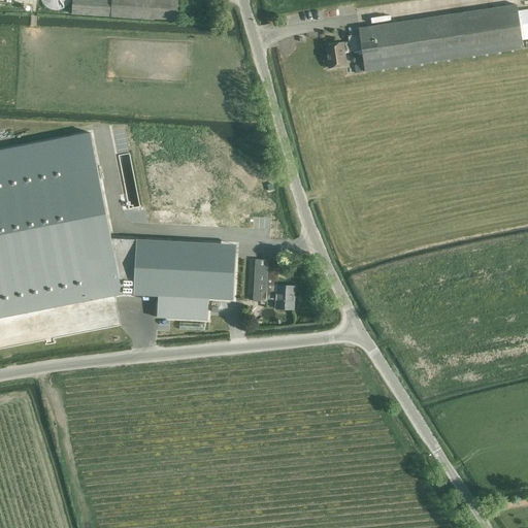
[(40,0),(41,0),(42,3),(43,5),(45,7),(47,8),(51,9),(53,10),(56,10),(59,10),(61,9),(64,8),(66,7),(68,5),(69,3),(70,0),(40,0)]
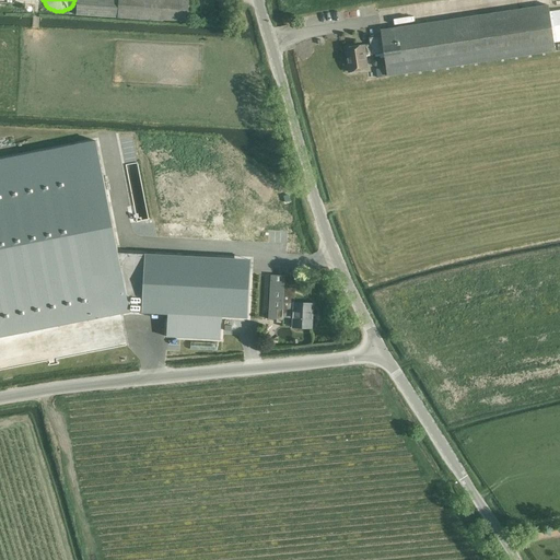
[(163,21),(163,20),(187,22),(188,12),(198,12),(198,0),(196,0),(77,0),(77,15),(163,21)]
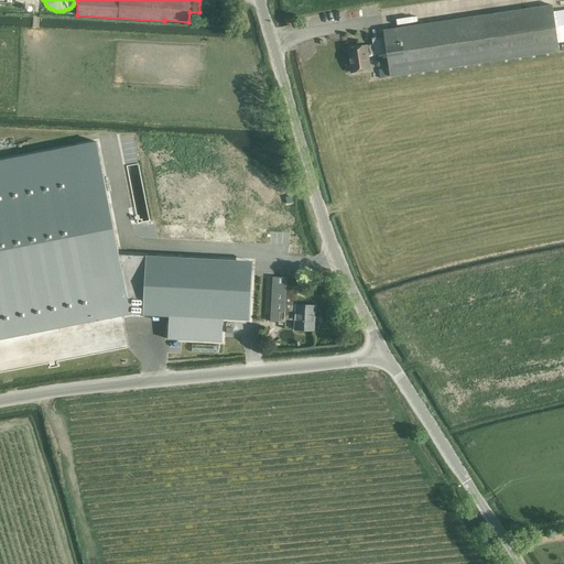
[(552,4),(382,30),(383,36),(387,54),(390,77),(560,52),(557,43),(563,41),(563,10),(553,12),(552,4)]
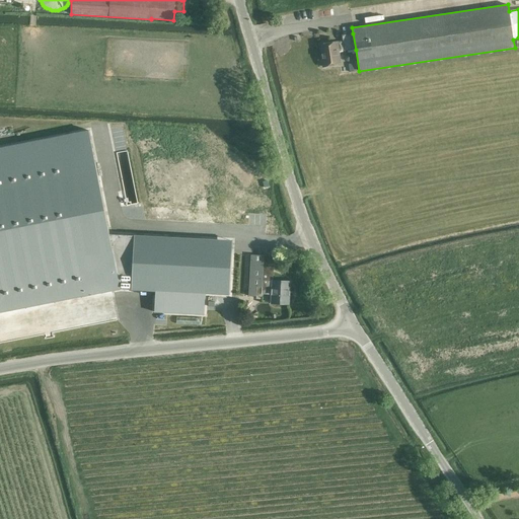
[(341,64),(339,52),(356,50),(353,33),(342,35),(343,42),(320,45),(323,66),(341,64)]
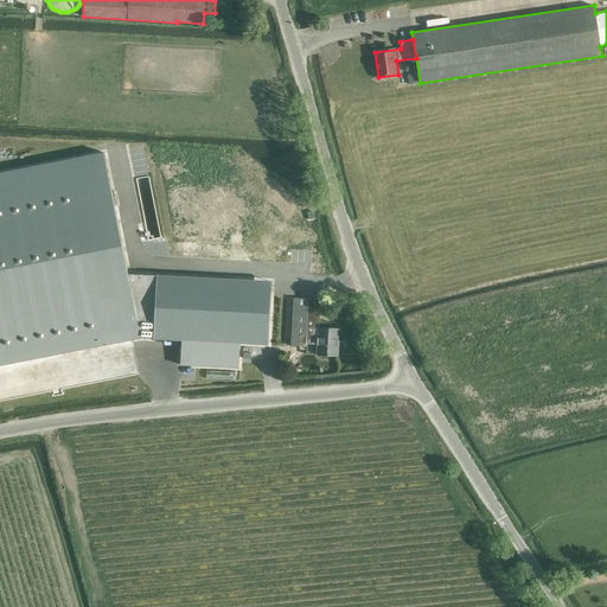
[(419,83),(417,74),(408,75),(409,84),(419,83)]
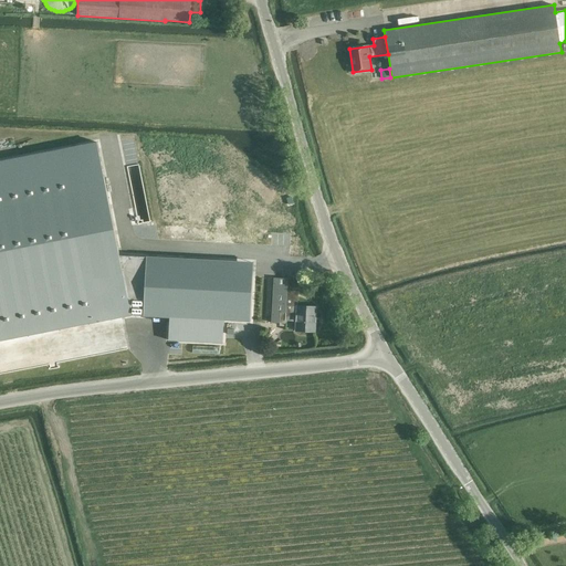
[(0,341),(58,329),(91,323),(132,315),(144,316),(169,317),(168,341),(222,343),(223,321),(250,322),(252,276),(226,275),(227,261),(119,255),(114,227),(97,143),(0,161),(0,341)]
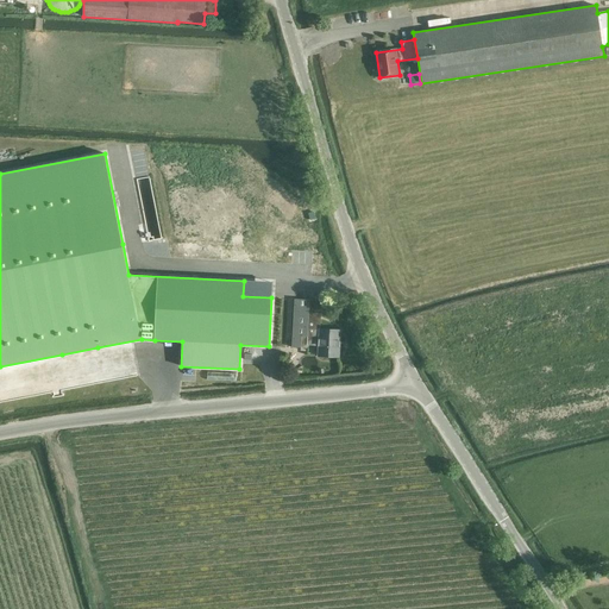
[(294,300),(292,347),(308,349),(308,345),(318,346),(318,356),(339,357),(340,330),(319,328),(321,301),(294,300)]
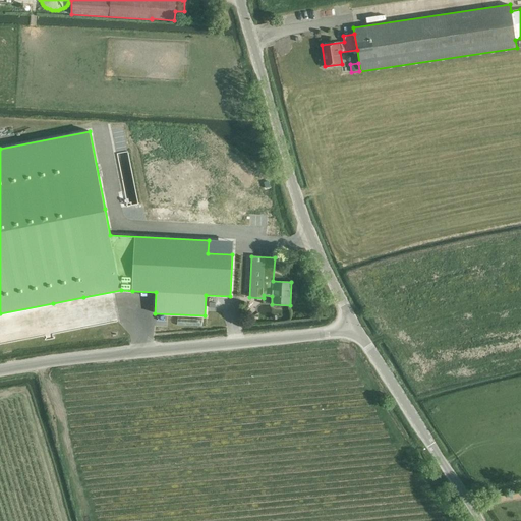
All buildings are outlined.
